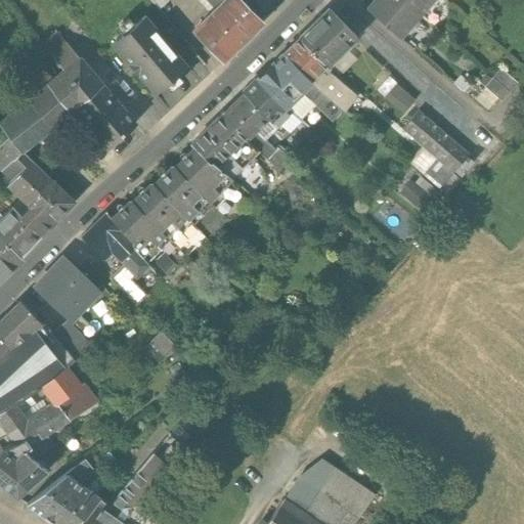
[(225,0),(218,7),(194,31),(224,60),(262,24),(244,5),(237,0),(225,0)]
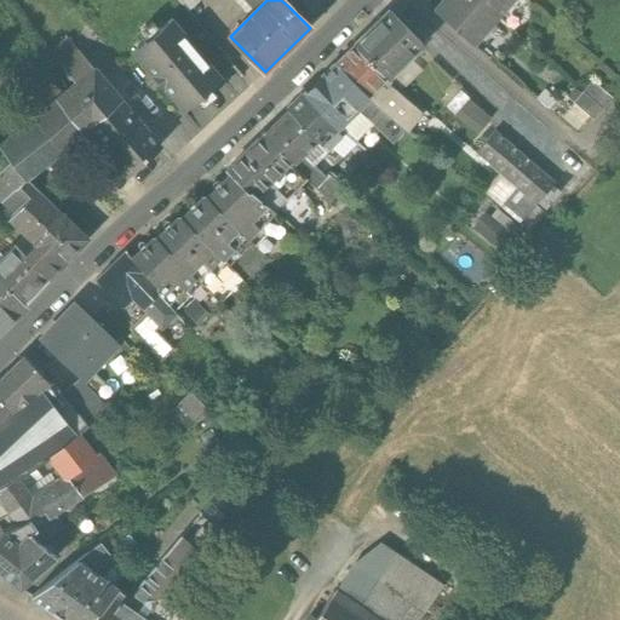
[(316,0),(294,0),(288,6),(310,28),(326,12),(316,0)]
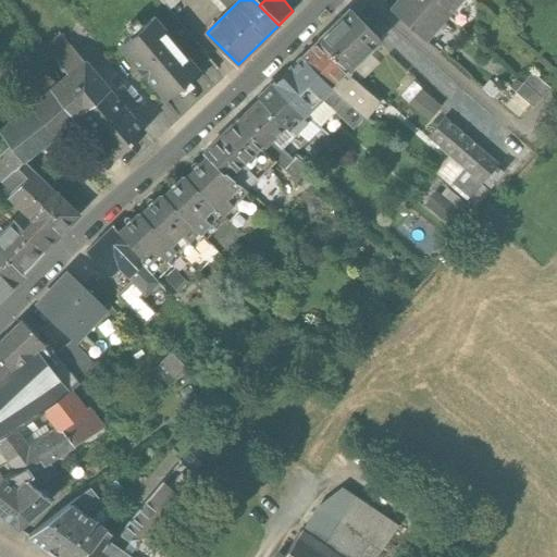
[(446,16),(426,0),(398,0),(390,10),(424,40),(446,16)]
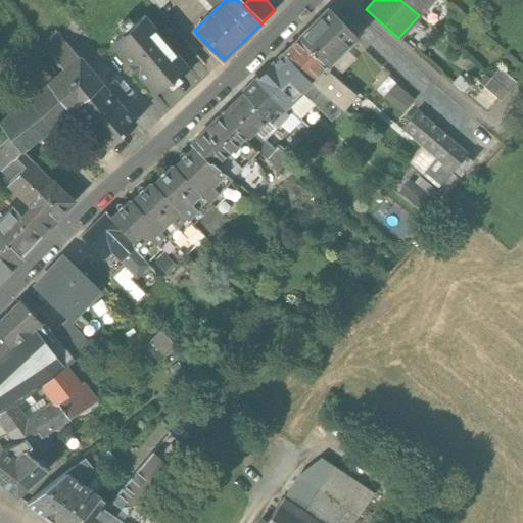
[(431,0),(400,0),(419,15),(431,0)]
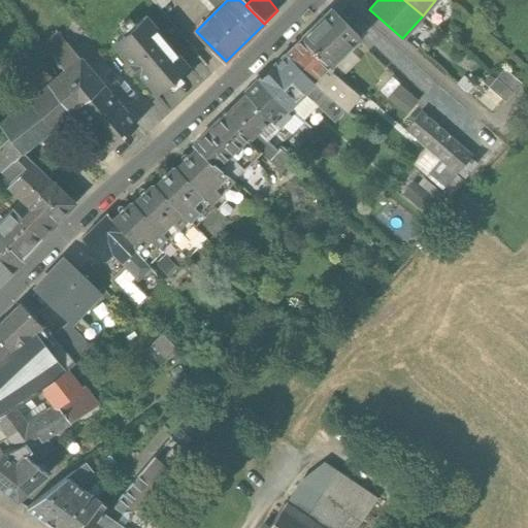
[(332,9),(301,39),(328,66),(329,67),(359,37),(332,9)]
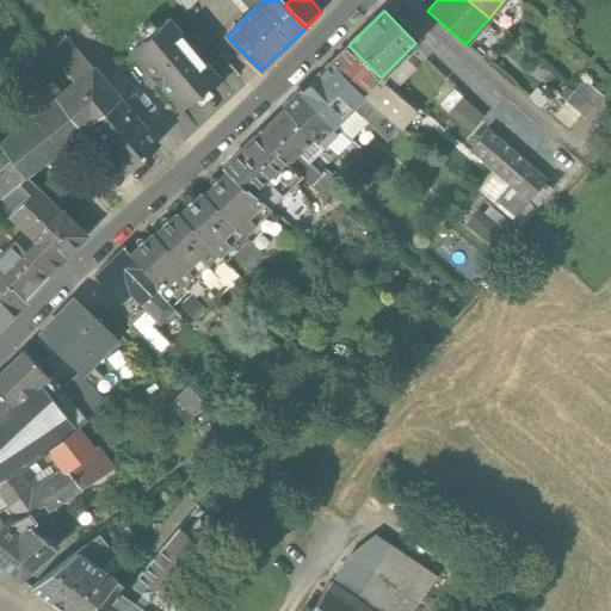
[(198,54),(170,19),(156,30),(149,22),(136,32),(143,42),(130,53),(152,78),(153,76),(159,84),(158,85),(179,110),(218,78),(217,75),(198,54)]
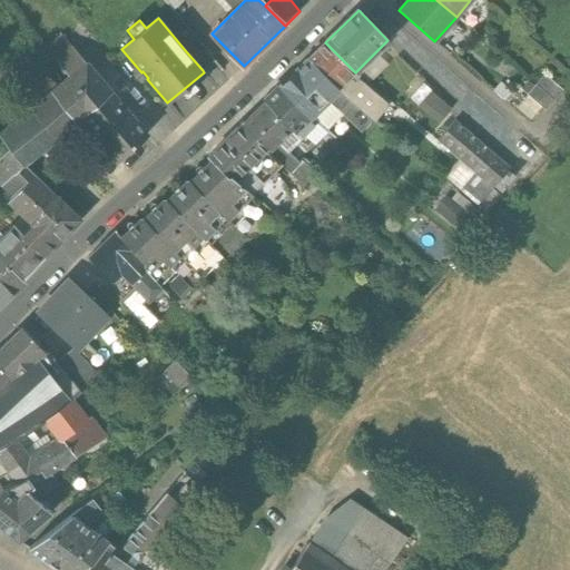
[(11,22),(0,30),(0,48),(20,33),(11,22)]
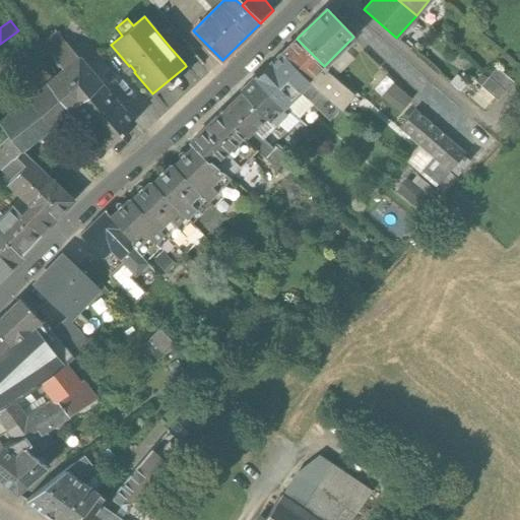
[(57,34),(43,45),(50,55),(65,43),(57,34)]
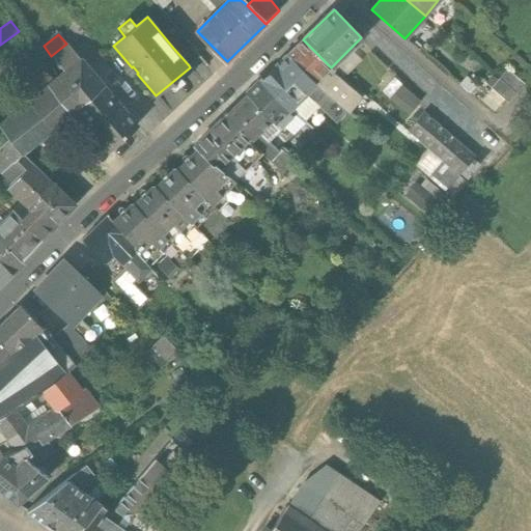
[(198,58),(182,38),(172,47),(189,65),(198,58)]
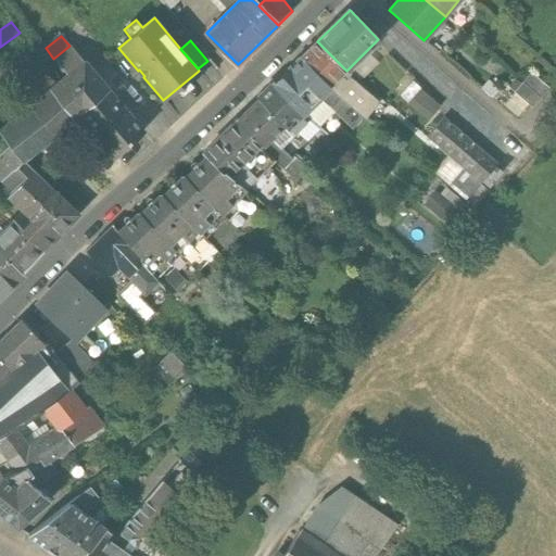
[(345,70),(317,41),(301,58),(328,86),(363,116),(365,117),(377,102),(349,78),(345,81),(339,75),(345,70)]
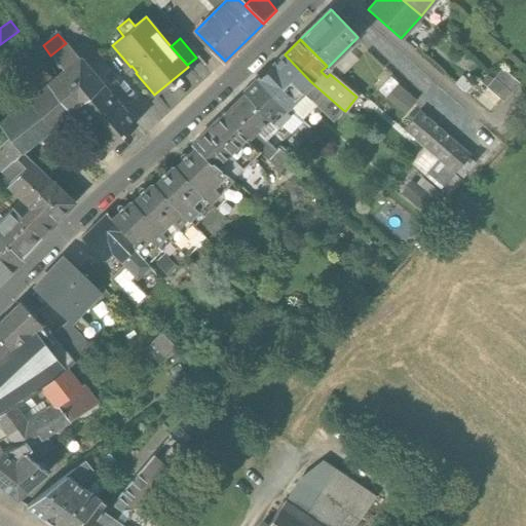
[(66,43),(50,55),(64,71),(79,59),(66,43)]
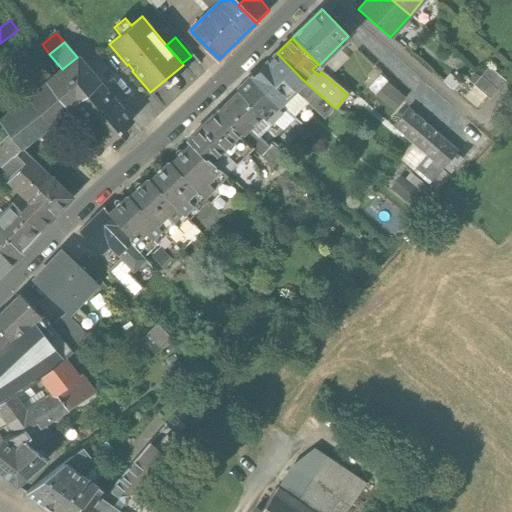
[(46,66),(31,46),(6,65),(29,97),(51,79),(44,68),(46,66)]
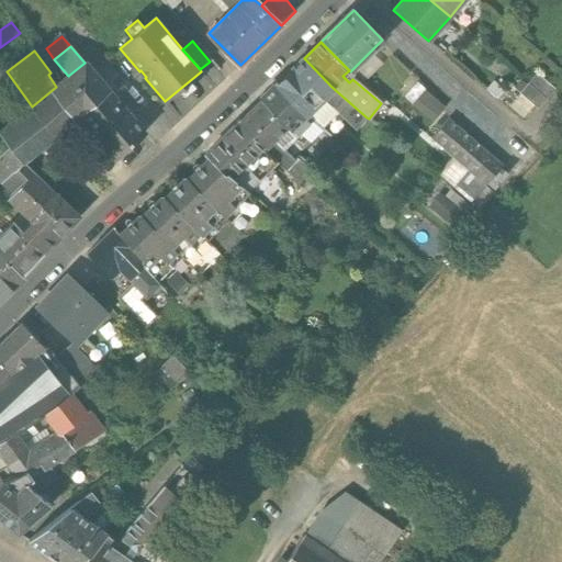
[(304,58),(276,86),(296,108),(304,115),(321,130),(337,112),(356,130),(367,117),(332,87),(304,58)]
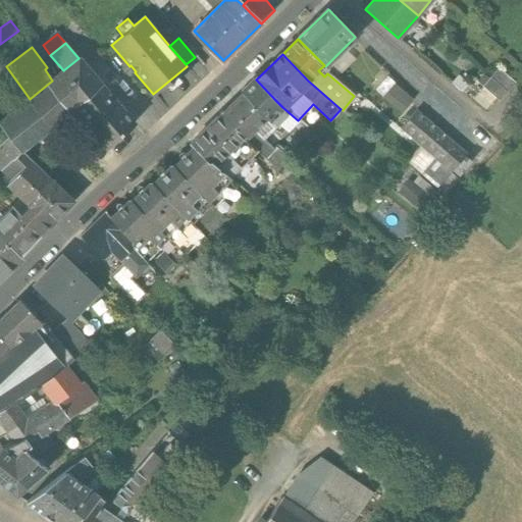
[(52,81),(73,107),(101,85),(79,58),(63,70),(52,81)]
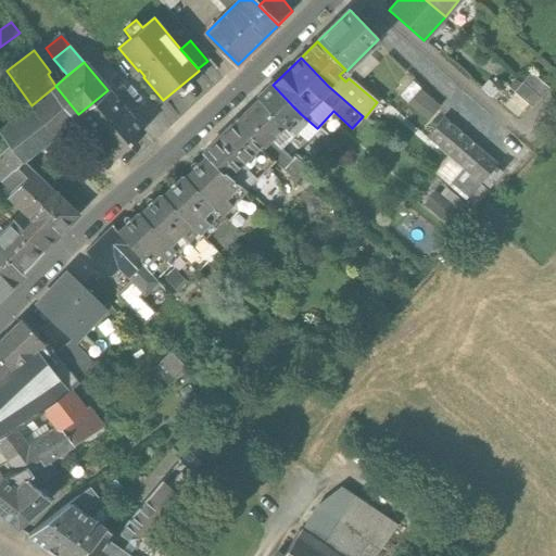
[(550,89),(531,73),(522,84),(541,99),(550,89)]
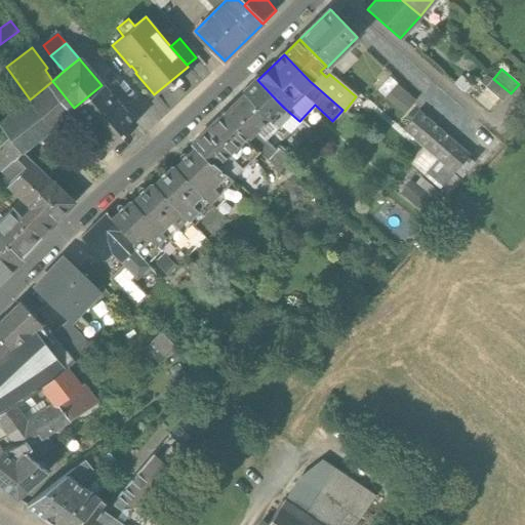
[(511,93),(493,79),(485,88),(502,103),(511,93)]
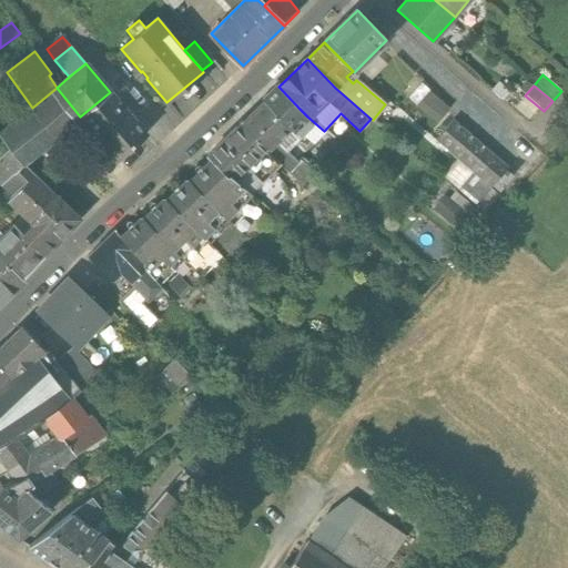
[(300,109),(279,87),(263,102),(283,124),(300,109)]
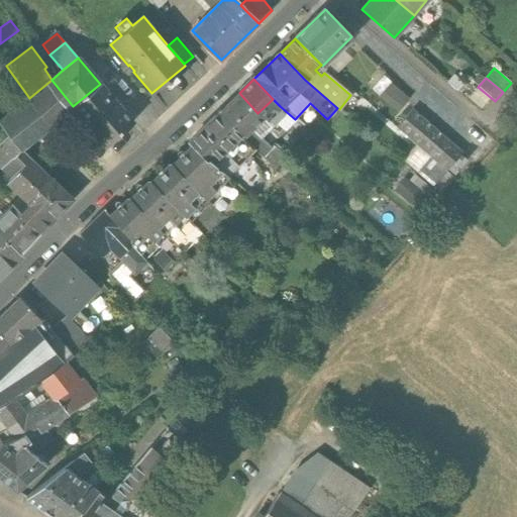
[(52,80),(29,98),(52,124),(57,120),(60,117),(68,111),(73,106),(52,80)]
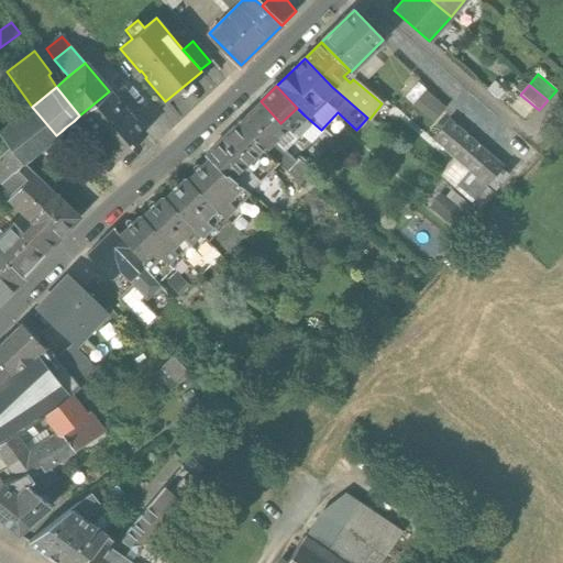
[(109,91),(79,116),(80,116),(95,132),(122,108),(109,91)]
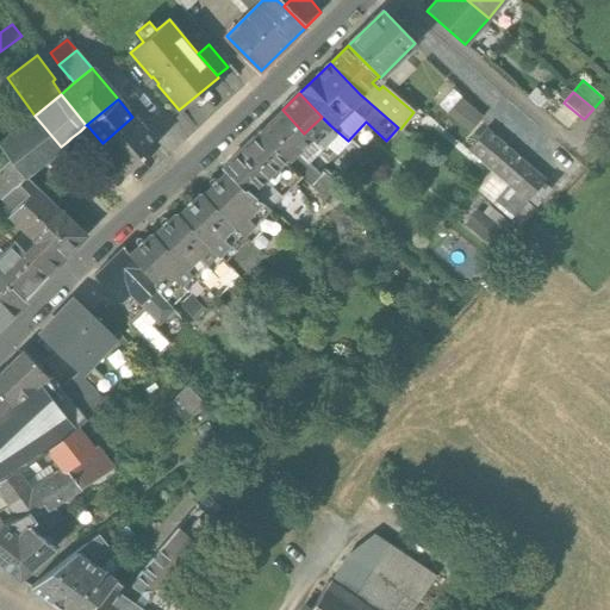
[(304,134),(282,110),(260,132),(297,169),(296,170),(300,175),(311,186),(322,175),(307,161),(298,151),(310,139),(304,134)]
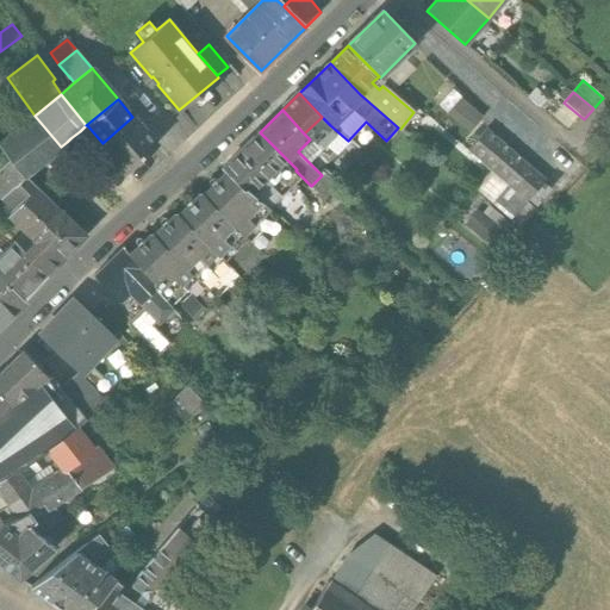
[(35,116),(0,143),(0,144),(10,159),(24,178),(30,173),(45,160),(56,151),(61,147),(35,116)]
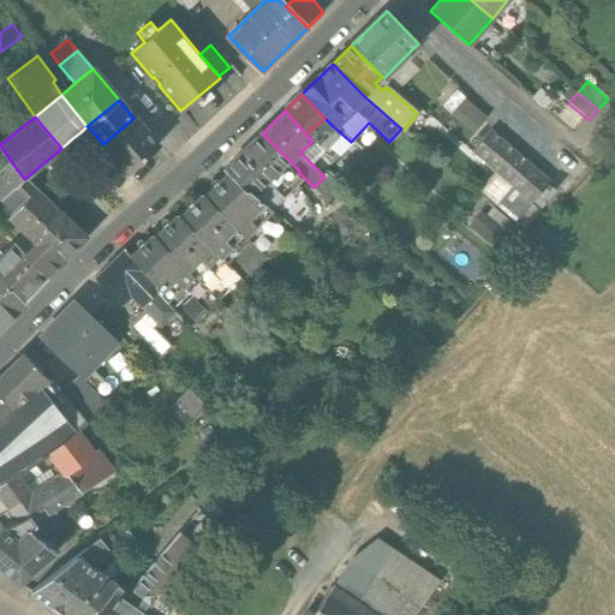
[(133,118),(103,144),(127,174),(159,147),(133,118)]
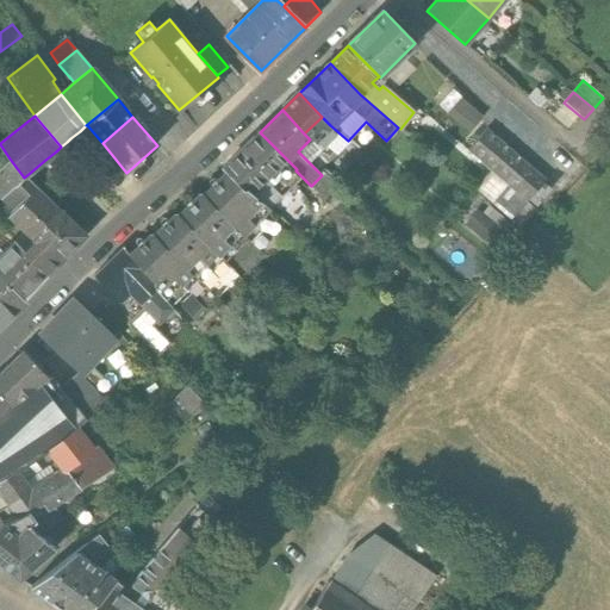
[(546,180),(486,129),(467,151),(509,187),(523,199),(527,203),(546,180)]
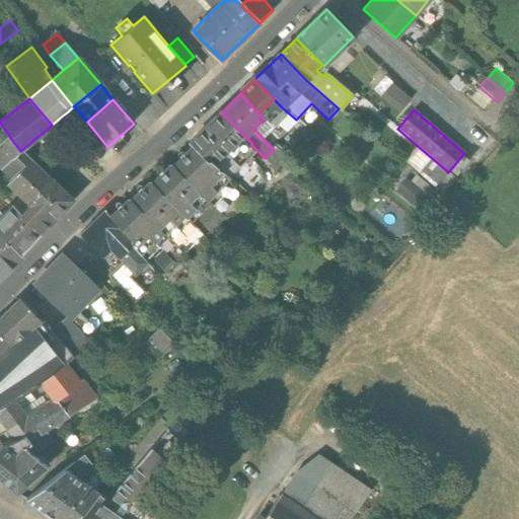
[(68,112),(60,118),(65,124),(73,117),(68,112)]
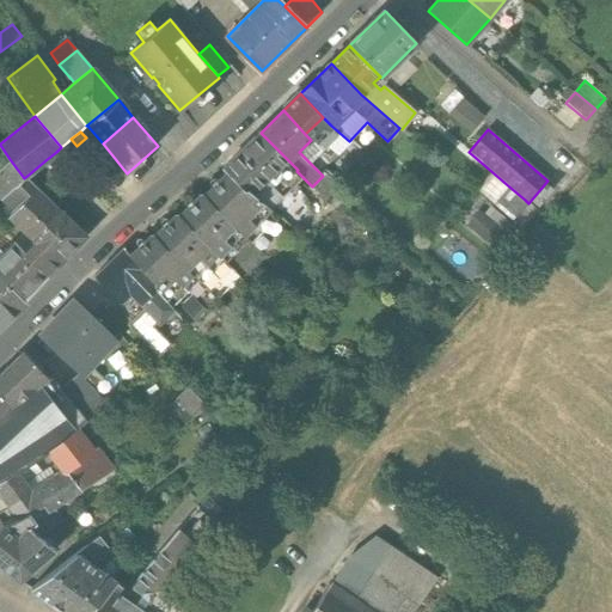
[(261,133),(222,170),(226,172),(245,189),(246,188),(269,208),(301,176),(295,171),(297,171),(297,170),(261,133)]
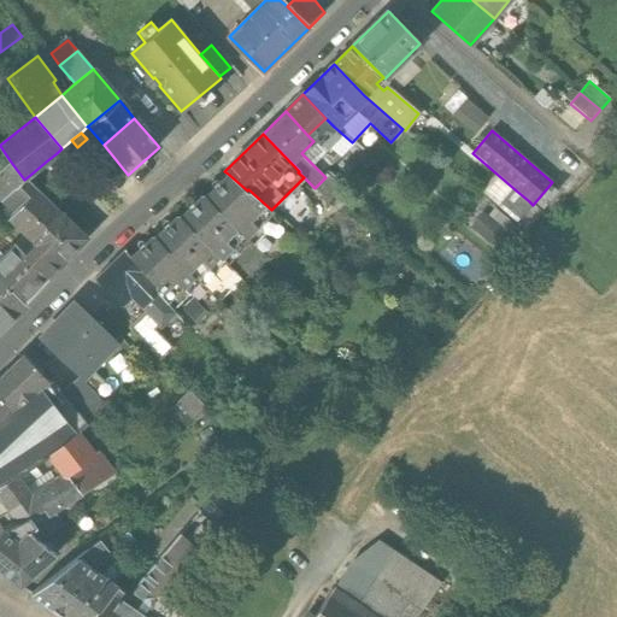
[(313,141),(301,153),(311,163),(324,150),(313,141)]
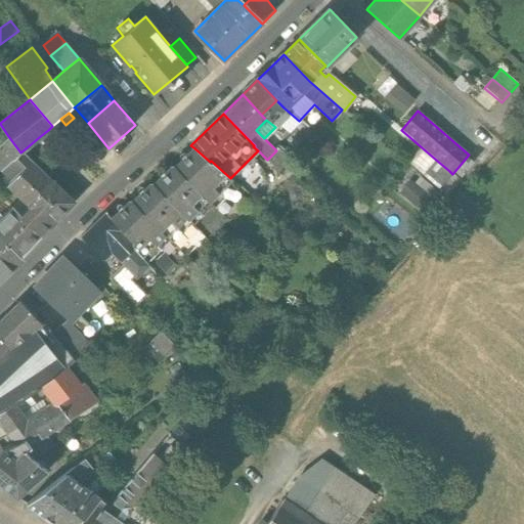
[(72,137),(57,122),(52,126),(48,130),(61,145),(72,137)]
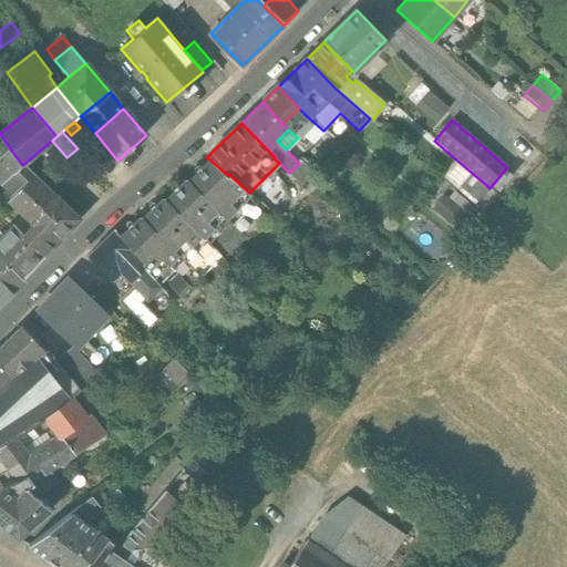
[(9,147),(0,156),(0,183),(2,185),(22,165),(9,147)]
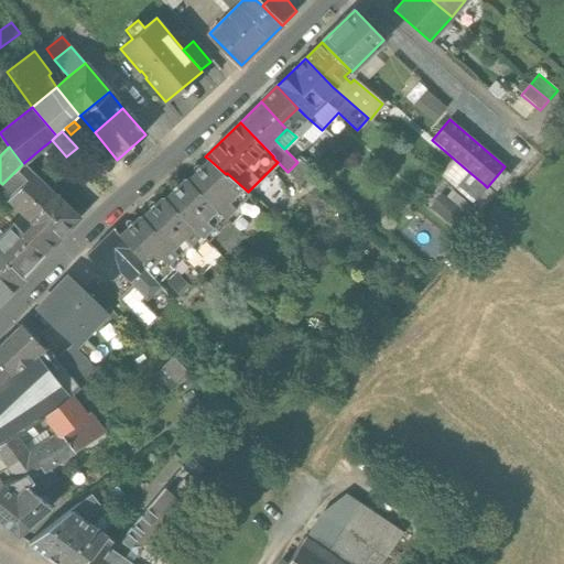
[(42,148),(28,160),(33,166),(47,154),(42,148)]
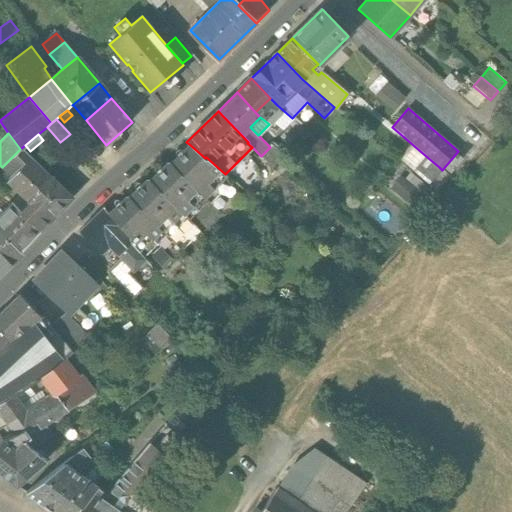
[(205,158),(189,144),(170,163),(208,202),(209,203),(219,194),(232,181),(225,174),(206,157),(205,158)]
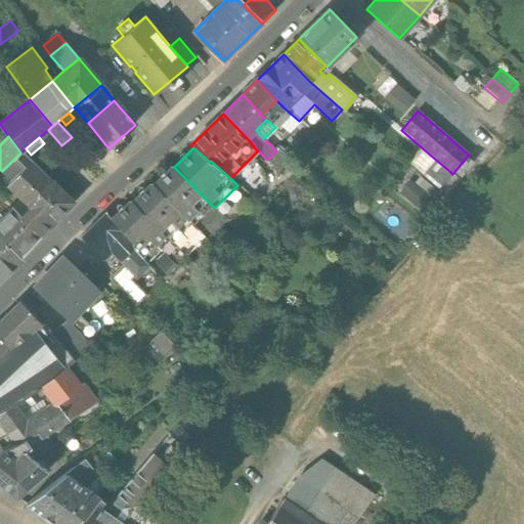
[(276,150),(267,160),(275,166),(285,156),(277,149),(276,150)]
